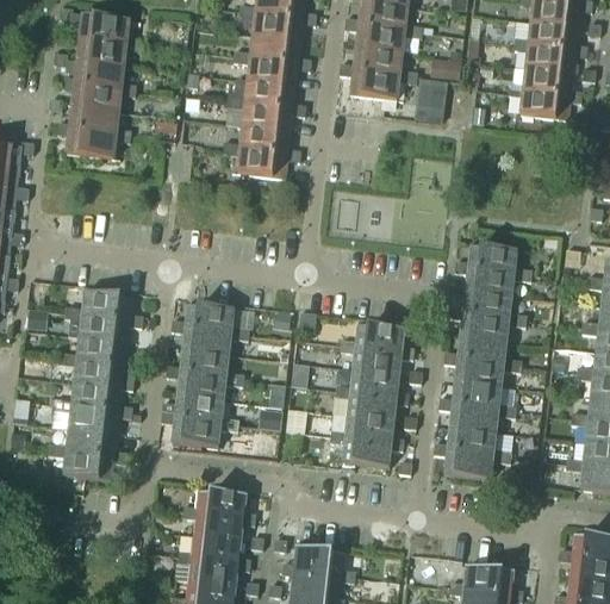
[(238,16),(255,18),(256,12),(303,18),(304,12),(305,0),(257,0),(257,6),(240,4),(238,16)]
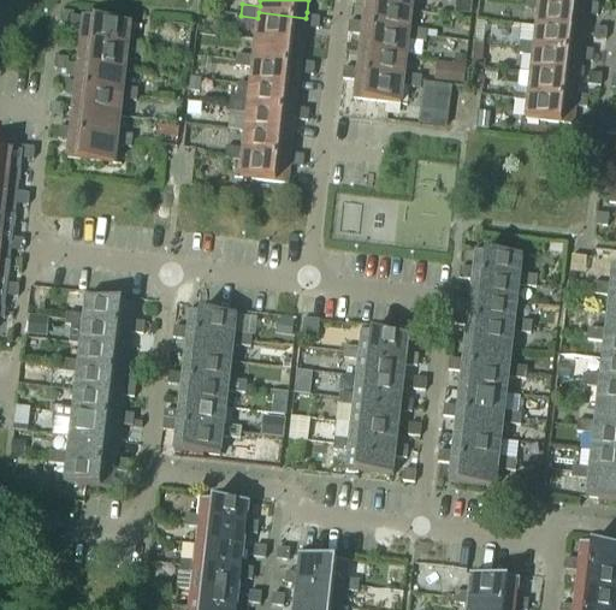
[(455,0),(454,9),(471,10),(472,0),(455,0)]
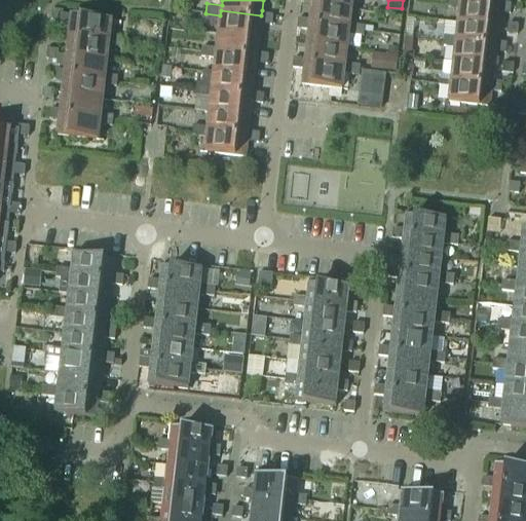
[(459,4),(458,19),(498,24),(500,9),(510,10),(511,0),(501,0),(500,4),(465,0),(448,0),(448,3),(459,4)]
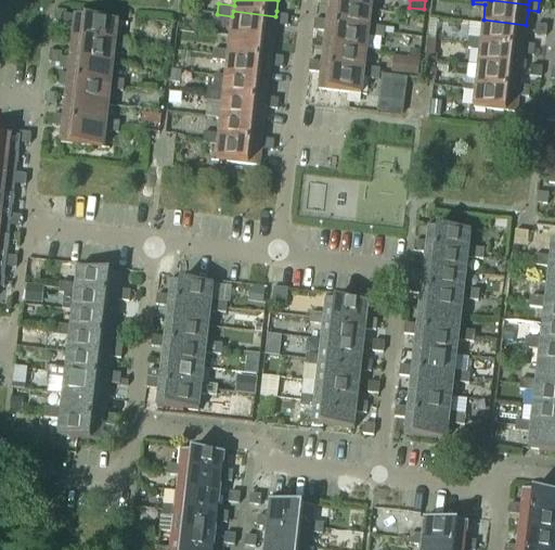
[(313,26),(325,27),(326,22),(369,27),(370,22),(371,7),(328,1),(326,16),(314,15),(313,26)]
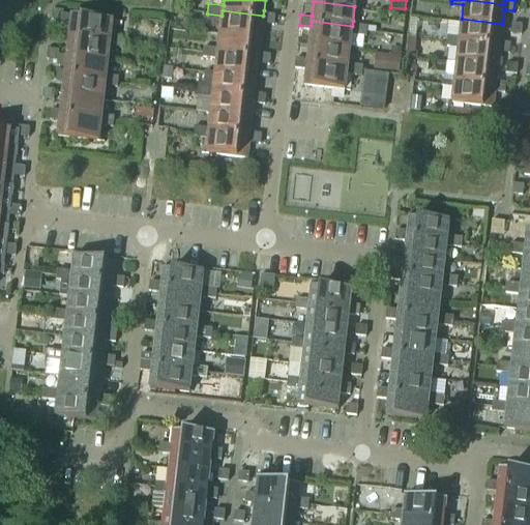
[(70,23),(70,28),(69,33),(122,39),(123,34),(111,32),(113,17),(63,11),(63,7),(54,6),(52,17),(61,18),(61,22),(70,23)]
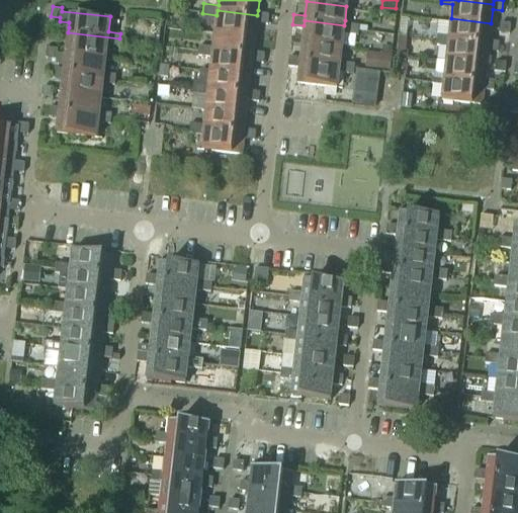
[(217,15),(216,29),(255,34),(257,19),(268,21),(269,11),(258,10),(257,15),(218,10),(217,15)]
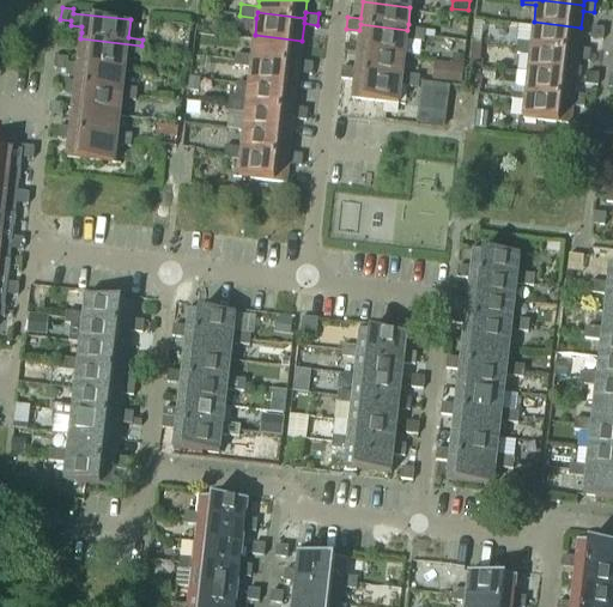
[(517,37),(517,43),(578,50),(580,44),(581,28),(534,22),(532,40),(517,37)]
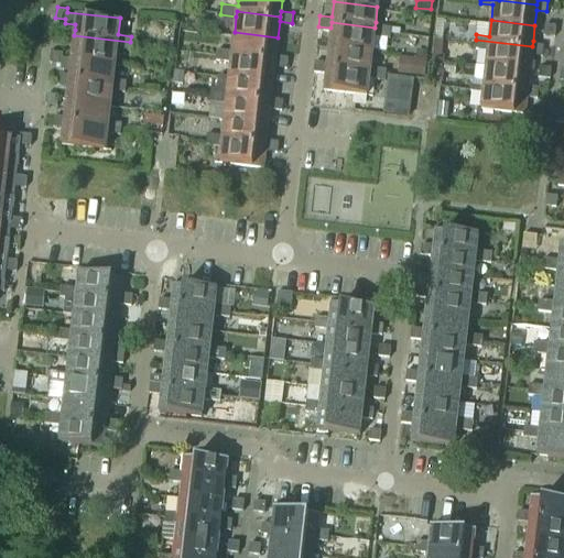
[(543,32),(554,33),(555,22),(544,21),(543,32)]
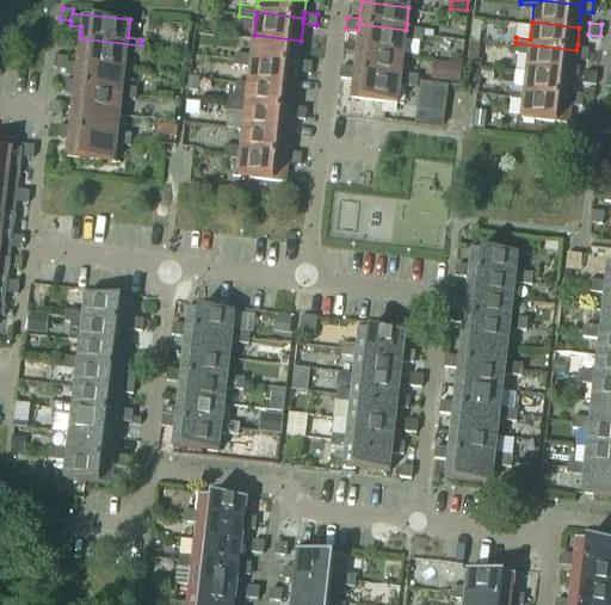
[(358,30),(356,47),(403,53),(405,36),(423,38),(424,26),(407,24),(406,30),(359,24),(358,30)]
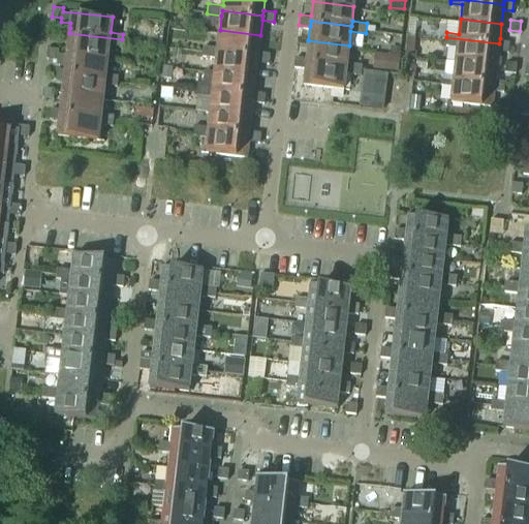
[(69,38),(67,53),(109,57),(110,42),(122,44),(122,39),(69,33),(70,28),(60,27),(59,37),(69,38)]
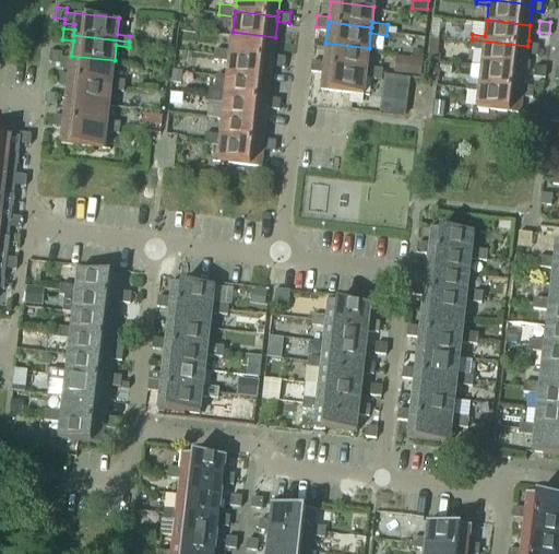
[(214,57),(229,58),(230,52),(273,58),(274,52),(275,37),(233,32),(230,47),(215,46),(214,57)]
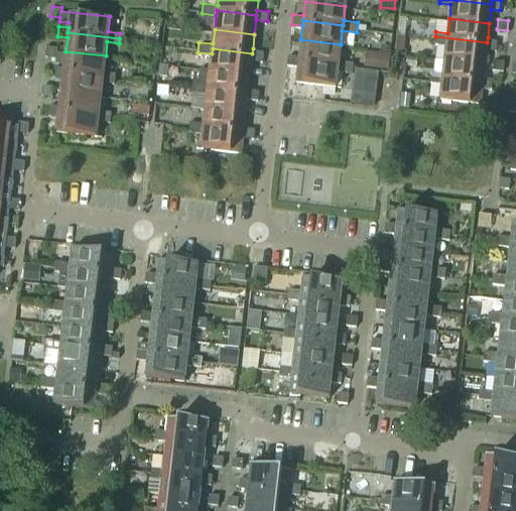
[(446,42),(444,57),(485,61),(486,47),(496,48),(497,38),(488,37),(487,42),(435,36),(434,41),(446,42)]
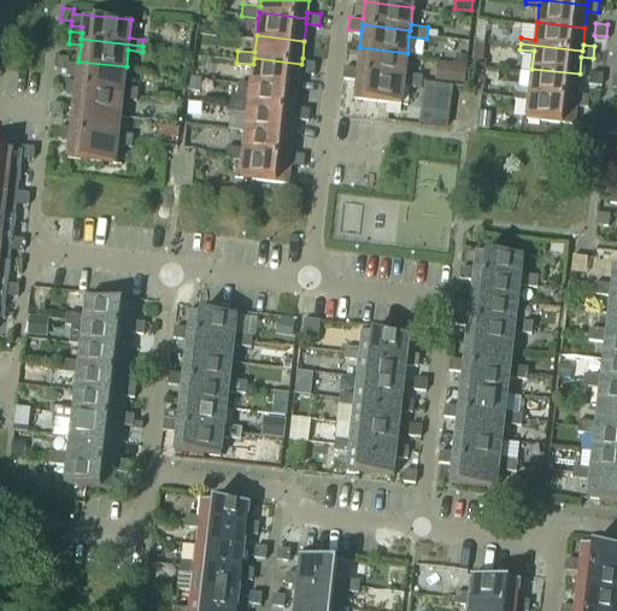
[(344,75),(356,76),(357,70),(405,76),(405,70),(407,53),(359,47),(358,65),(345,63),(344,75)]
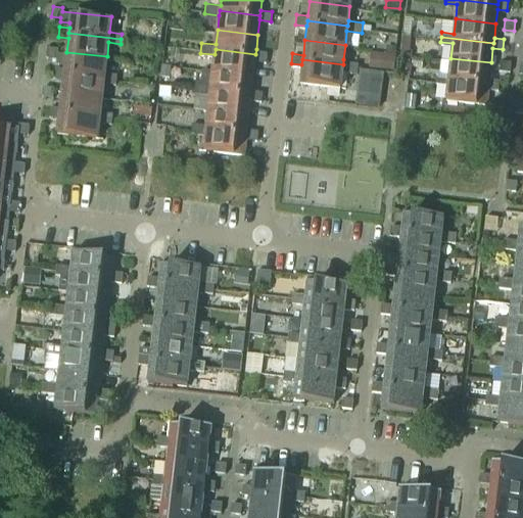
[(65,61),(64,66),(64,72),(116,78),(117,73),(105,72),(107,56),(66,52),(57,51),(58,46),(48,45),(47,55),(56,56),(56,60),(65,61)]
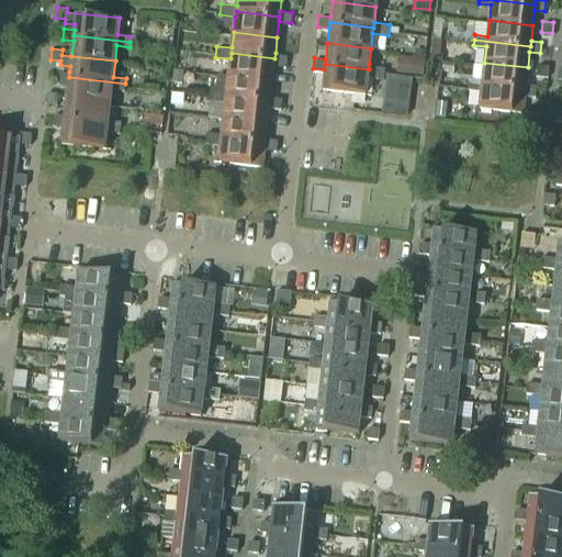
[(231,58),(228,74),(272,79),(273,64),(285,65),(287,54),(276,53),(274,58),(232,53),(231,58)]
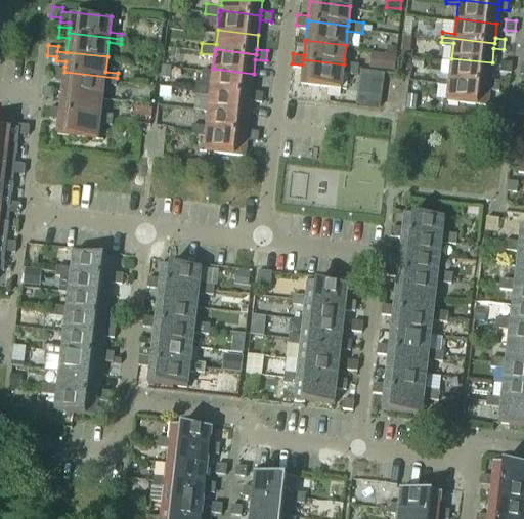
[(438,71),(437,76),(489,82),(490,77),(492,62),(451,58),(450,73),(438,71)]
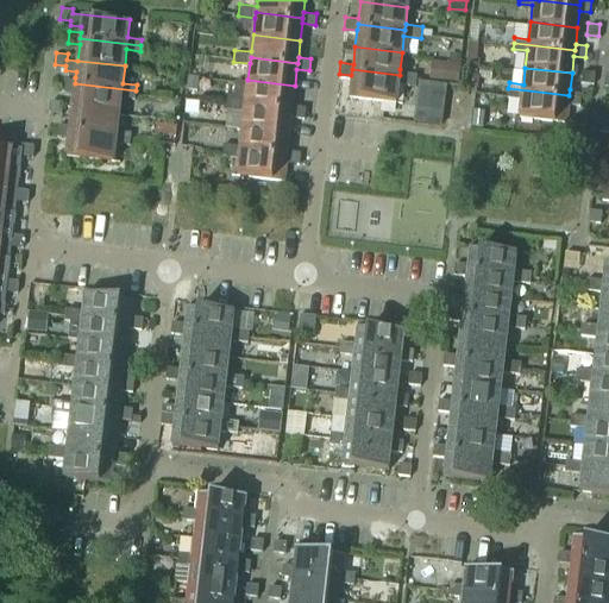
[(582,80),(594,81),(595,69),(583,68),(582,80)]
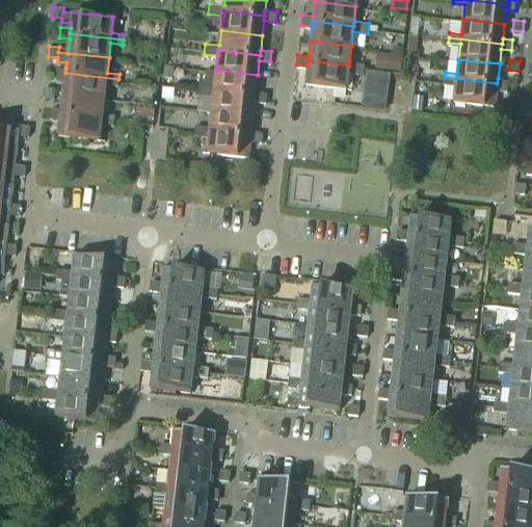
[(308,60),(307,66),(306,81),(346,86),(348,71),(363,73),(364,62),(349,60),(349,66),(308,60)]
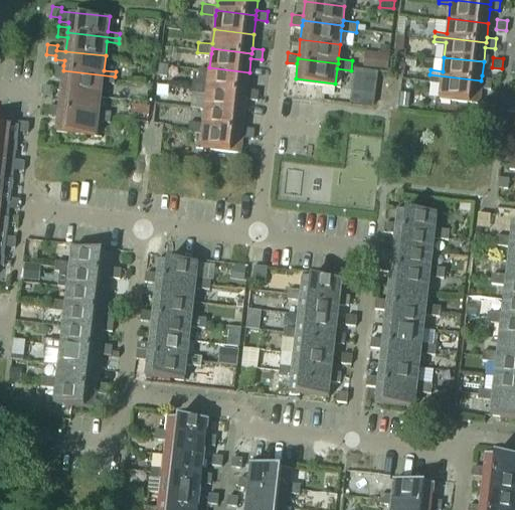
[(62,75),(61,90),(101,95),(103,79),(114,81),(115,76),(63,70),(63,65),(54,64),(53,74),(62,75)]
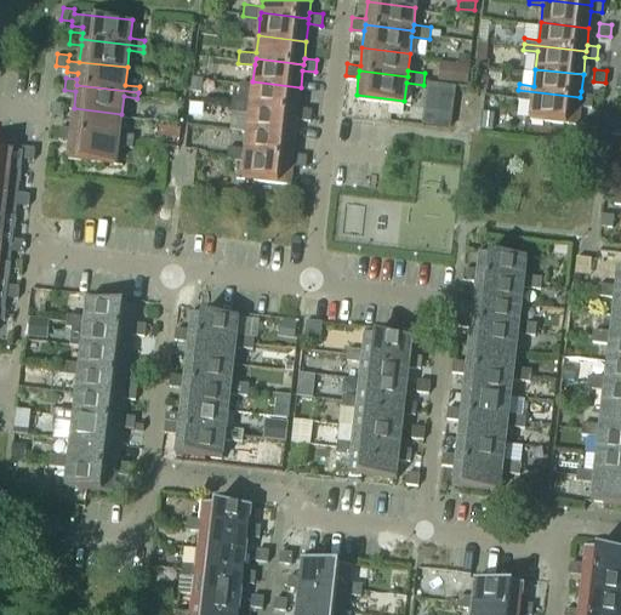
[(232,109),(250,110),(250,106),(298,110),(298,104),(301,87),(252,81),(251,100),(234,97),(232,109)]
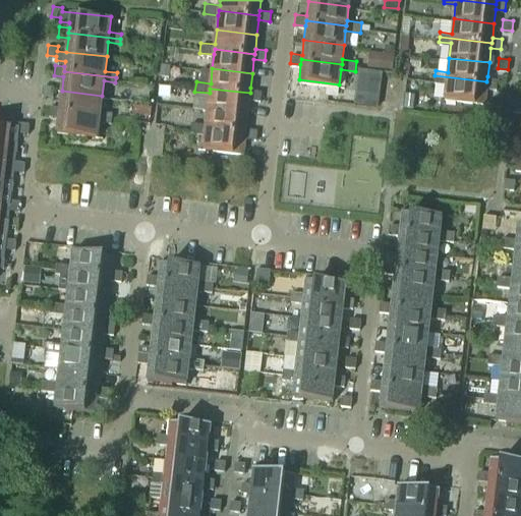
[(378,107),(381,72),(357,69),(353,104),(378,107)]
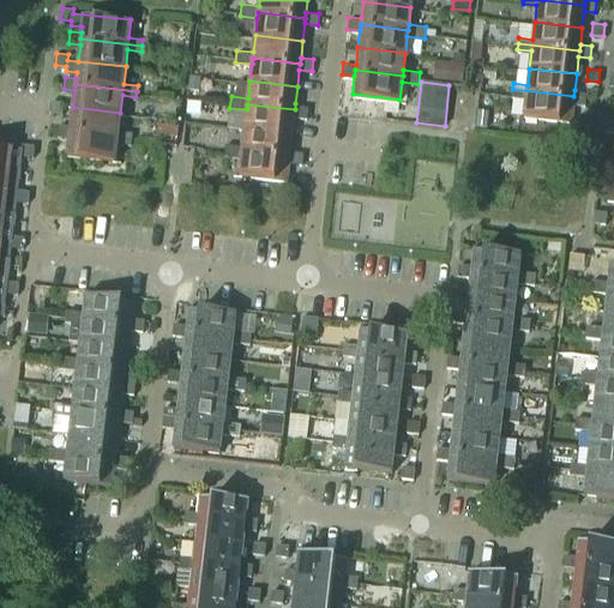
[(573,96),(512,89),(512,95),(525,97),(524,115),(571,120),(573,102),(584,103),(585,91),(575,90),(573,96)]
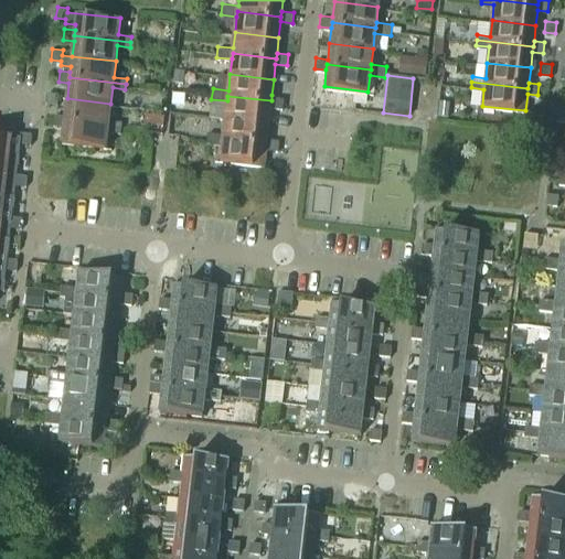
[(46,101),(57,103),(59,92),(48,90),(46,101)]
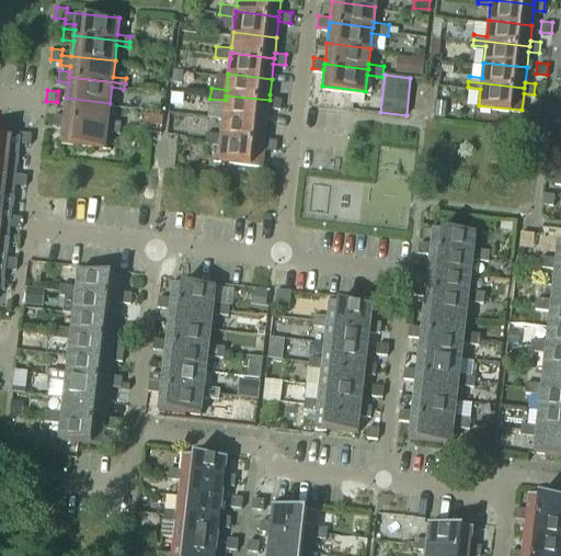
[(226,100),(224,116),(266,121),(268,105),(281,106),(282,95),(270,94),(270,100),(226,95),(226,100)]
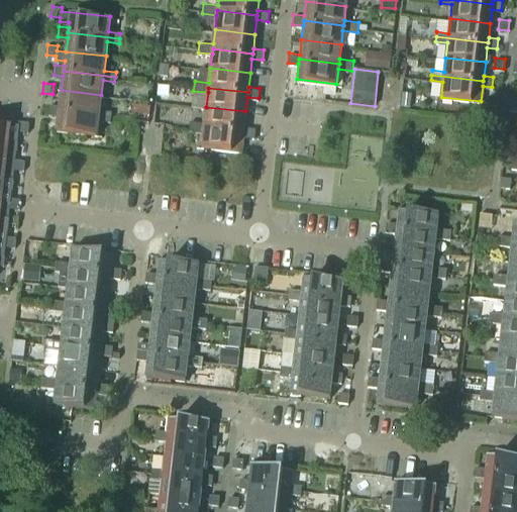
[(62,90),(60,104),(59,109),(111,115),(111,110),(100,109),(101,95),(62,90)]
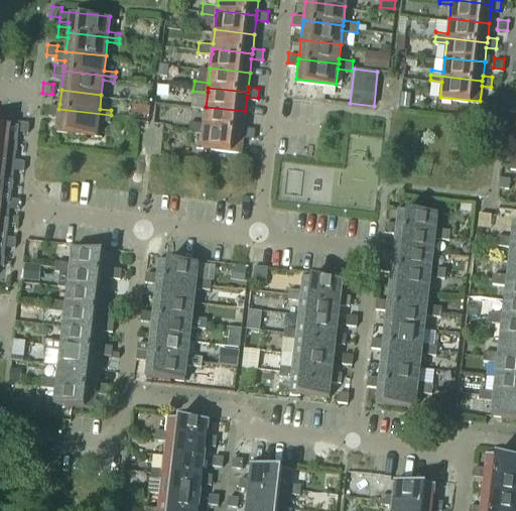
[(58,109),(59,104),(50,103),(48,113),(58,114),(56,129),(97,134),(98,119),(110,120),(111,115),(58,109)]
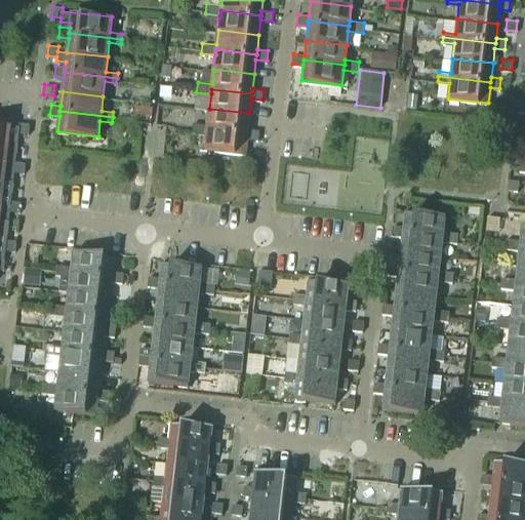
[(192,131),(206,133),(207,128),(247,132),(248,127),(249,113),(209,109),(207,123),(193,121),(192,131)]
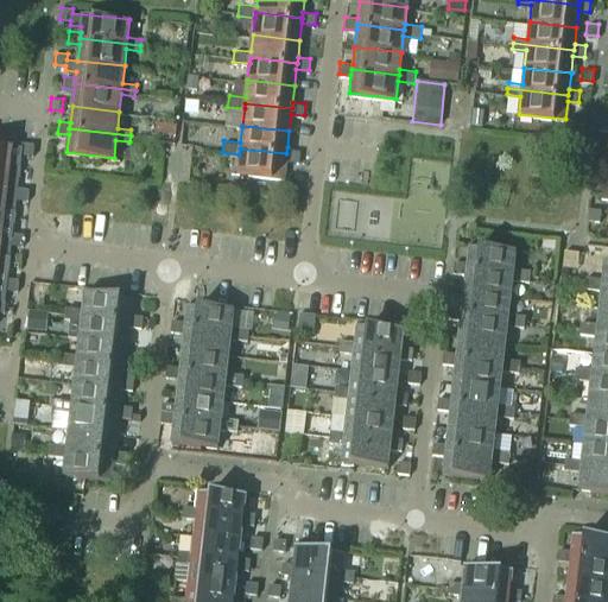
[(0,166),(10,168),(10,162),(11,157),(20,158),(21,152),(33,153),(35,141),(23,140),(23,145),(0,141),(0,166)]
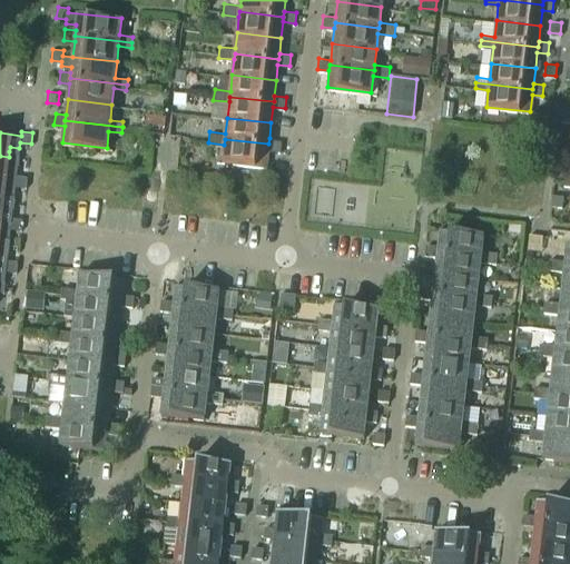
[(225,139),(224,145),(222,161),(266,166),(268,149),(279,150),(281,140),(269,138),(268,144),(225,139)]
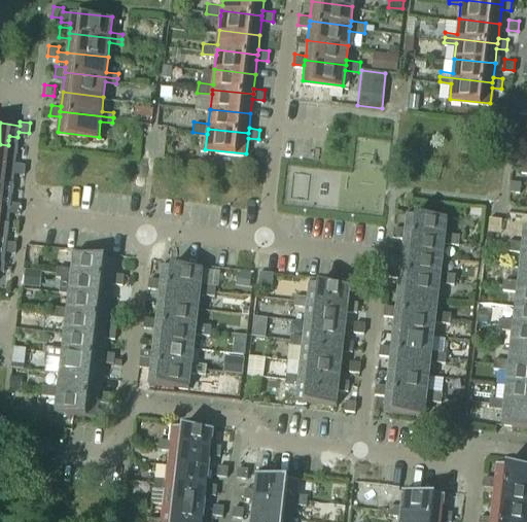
[(0,164),(14,166),(15,161),(19,141),(8,140),(8,145),(0,144),(0,164)]
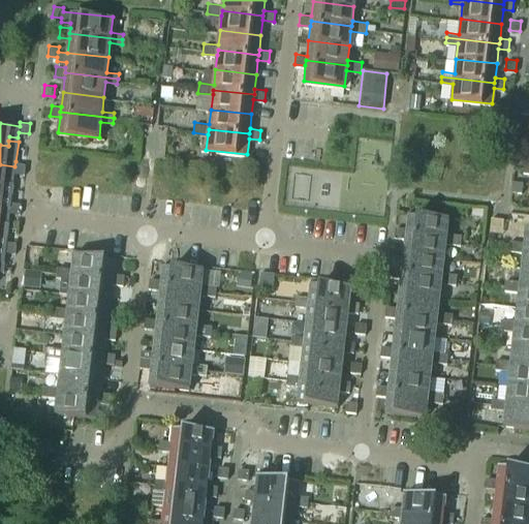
[(516,150),(526,151),(527,142),(517,141),(516,150)]
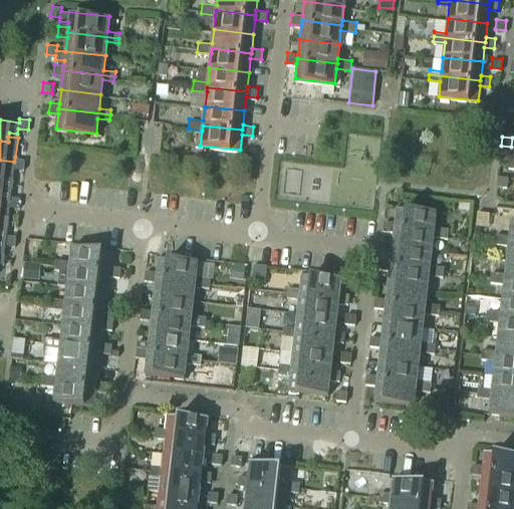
[(0,179),(3,180),(4,175),(13,176),(14,167),(23,168),(24,158),(15,157),(14,162),(0,160),(0,179)]
